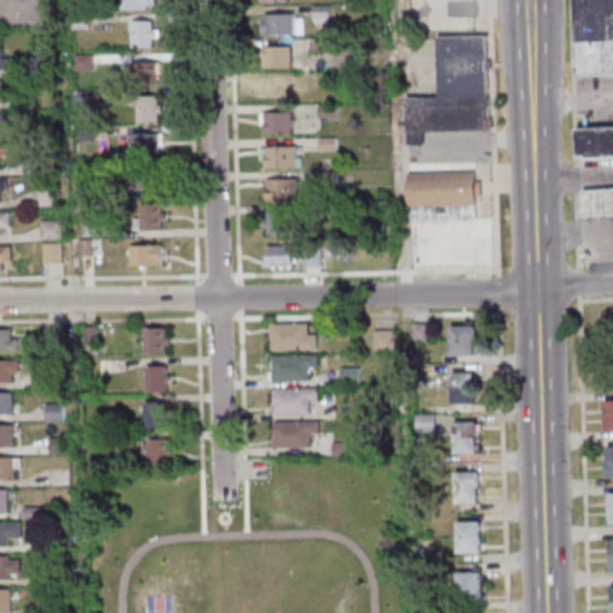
[(612,0),(612,40),(574,42),(572,0),(612,0)]
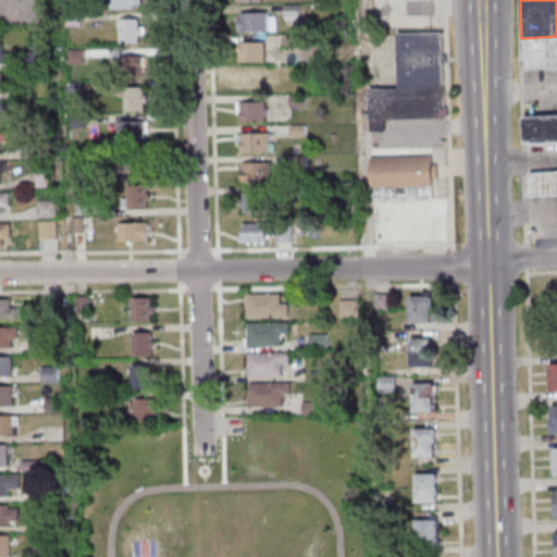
[(282,4),(282,16),(298,16),(298,4),(282,4)]
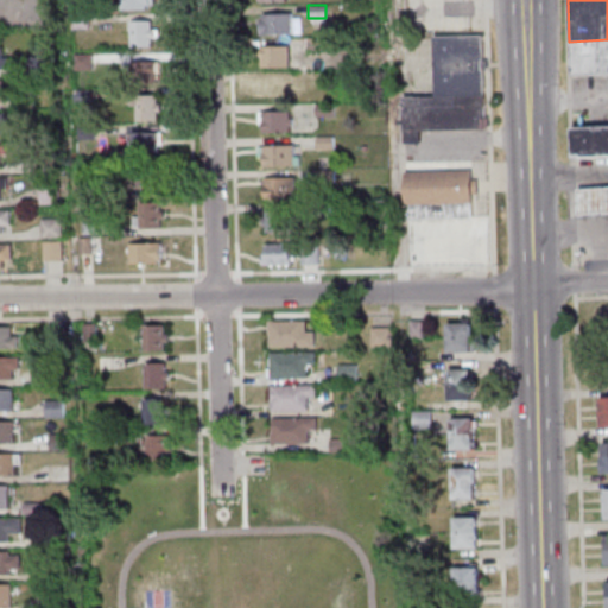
[(260,13),(289,12),(290,32),(258,33),(258,30),(255,29),(255,21),(258,20),(258,17),(260,17),(260,13)]
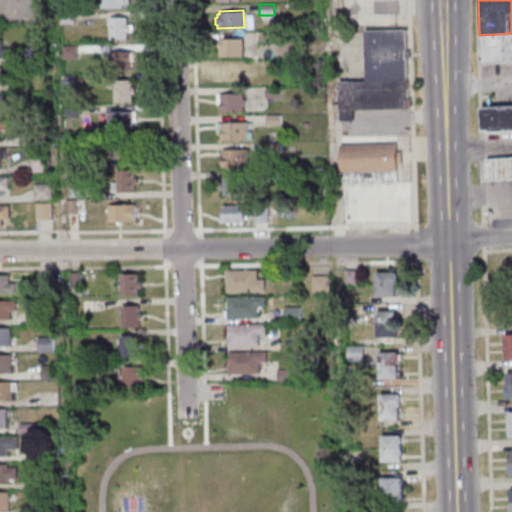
[(73,13),(73,25),(59,25),(59,13),(73,13)]
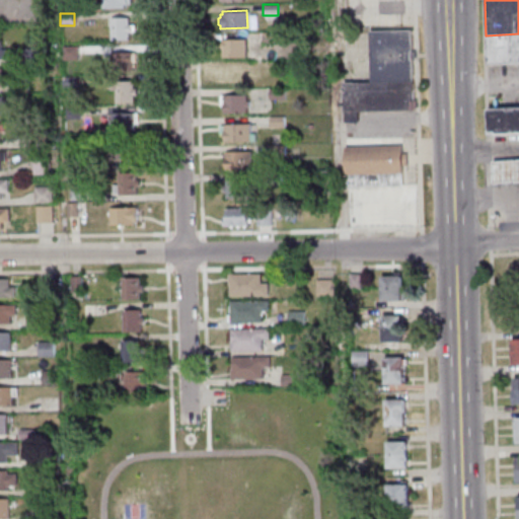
[(109,17),(109,40),(128,40),(128,32),(134,32),(134,24),(127,24),(127,16),(109,17)]
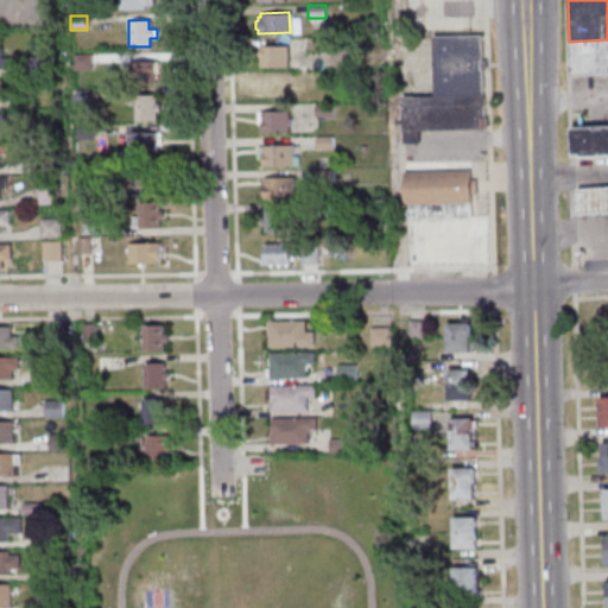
[(403,95),(404,143),(423,143),(423,130),(486,128),(483,33),(434,35),(435,94),(403,95)]
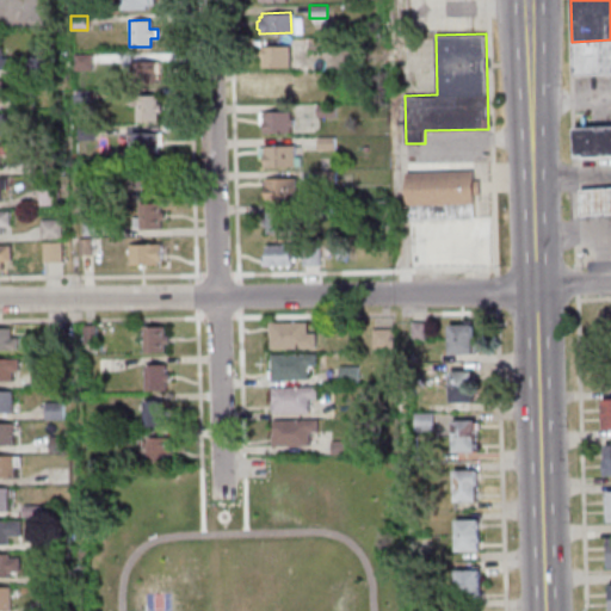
[(307,37),(307,50),(325,50),(325,37),(307,37)]
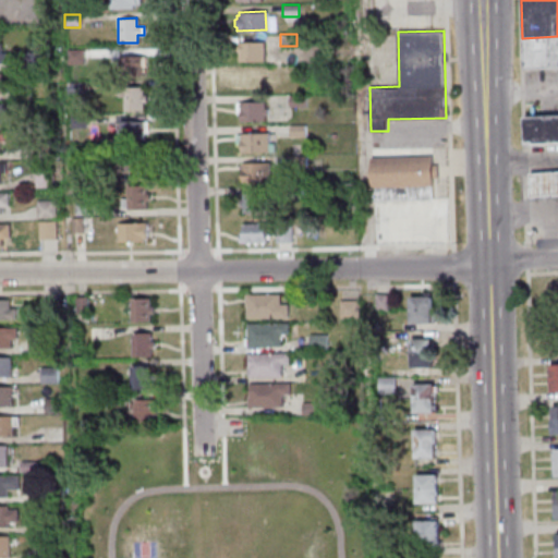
[(557,36),(557,68),(524,70),(522,38),(557,36)]
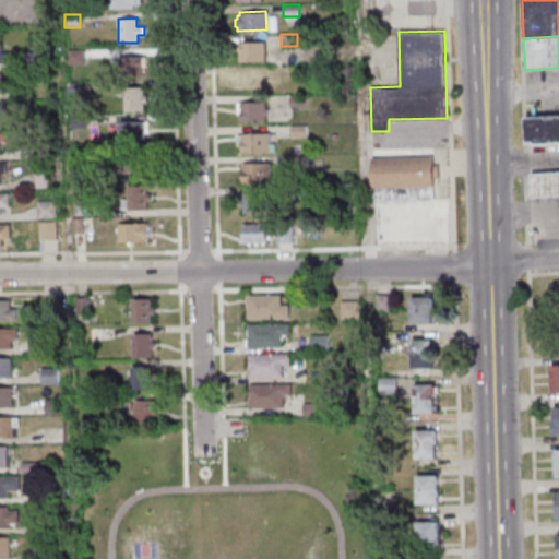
[(263,40),(263,60),(238,60),(237,40),(263,40)]
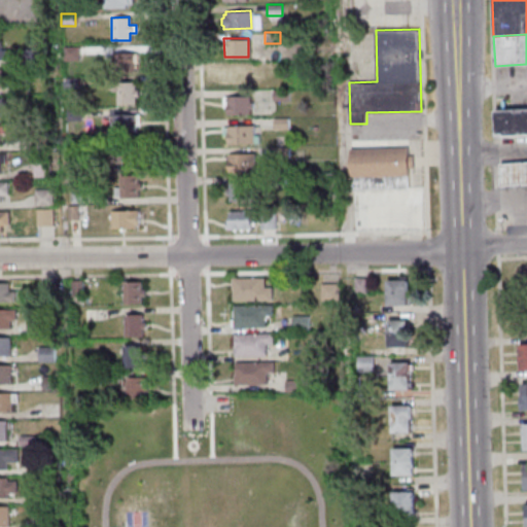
[(0,60),(0,40),(1,40),(1,48),(8,48),(8,60),(0,60)]
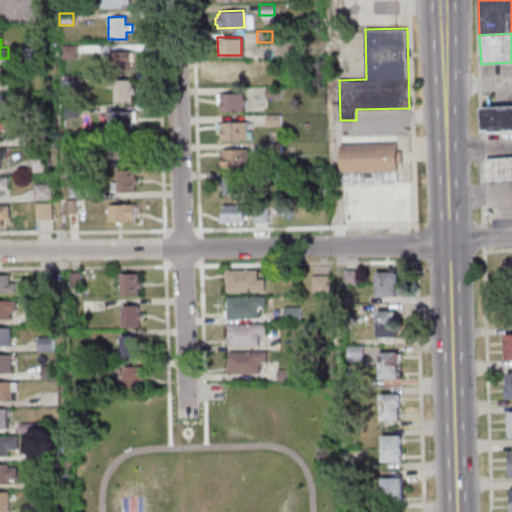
[(76,45),(76,59),(61,59),(61,45),(76,45)]
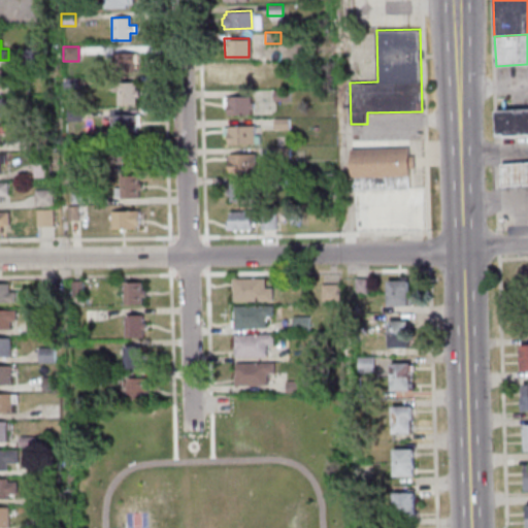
[(25,50),(25,64),(42,64),(42,50),(25,50)]
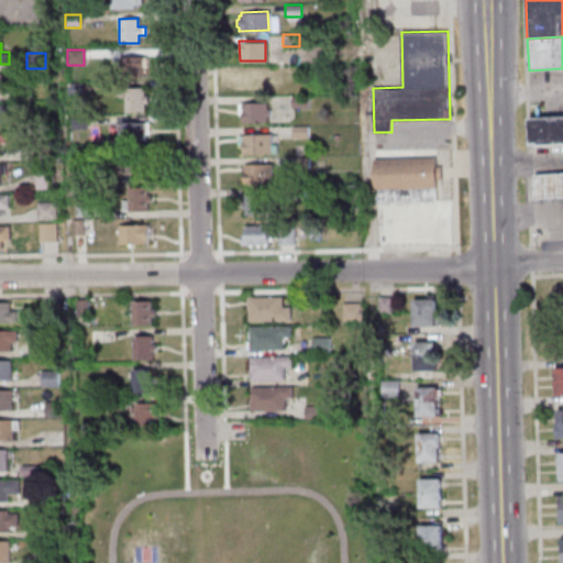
[(118,55),(118,76),(143,76),(143,68),(145,68),(145,56),(143,56),(143,55),(118,55)]
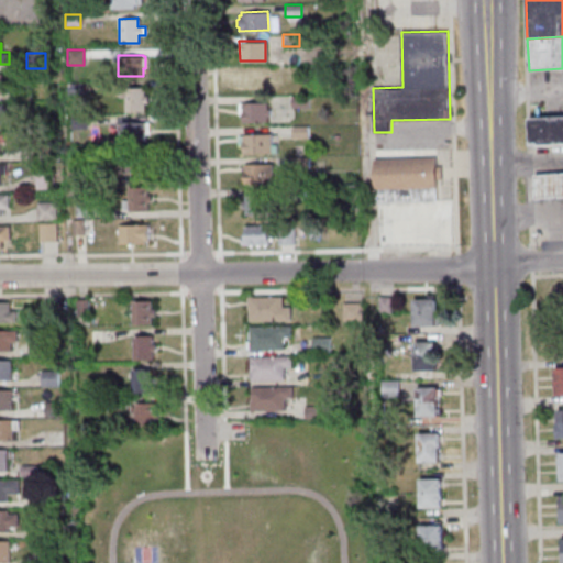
[(286,65),(286,77),(302,77),(302,65),(286,65)]
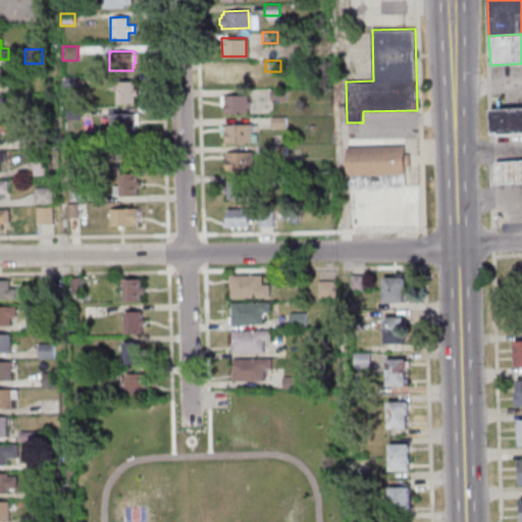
[(222,67),(248,66),(248,73),(256,73),(256,86),(225,87),(225,76),(222,76),(222,67)]
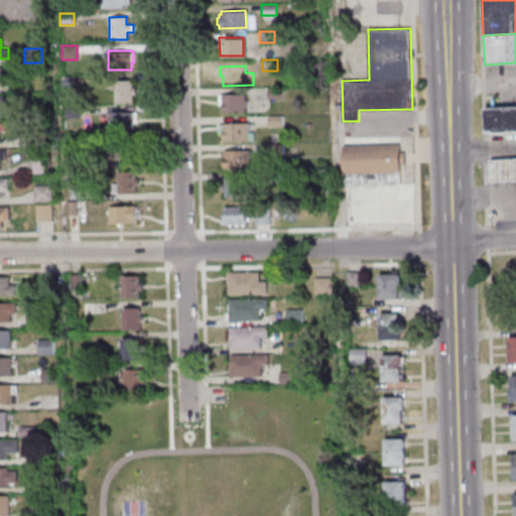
[(0,68),(0,86),(8,87),(8,68),(0,68)]
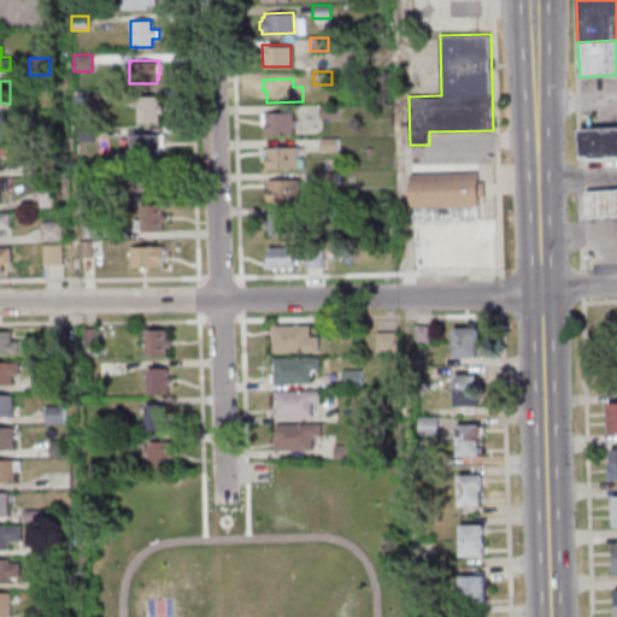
[(90,90),(90,104),(72,104),(72,90),(90,90)]
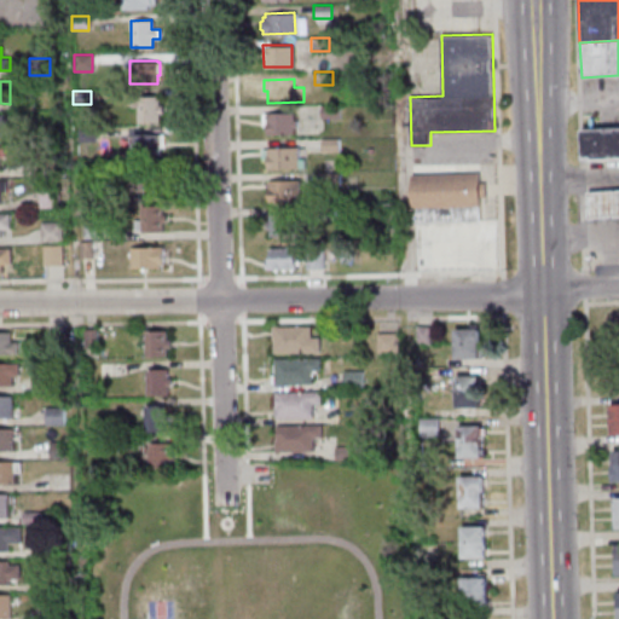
[(129,96),(157,96),(157,104),(161,104),(161,113),(157,113),(158,121),(137,122),(136,106),(129,108),(129,96)]
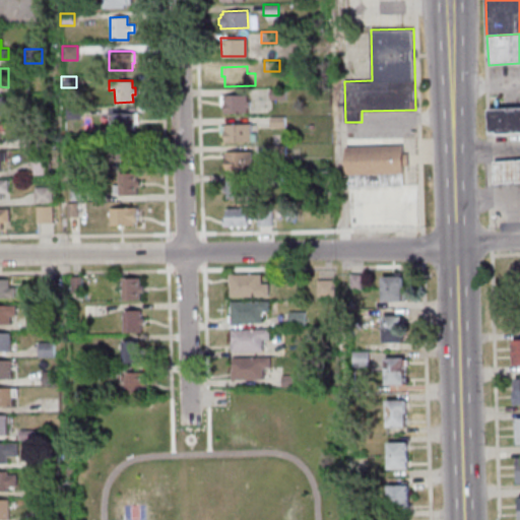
[(11,81),(12,92),(26,92),(26,81),(11,81)]
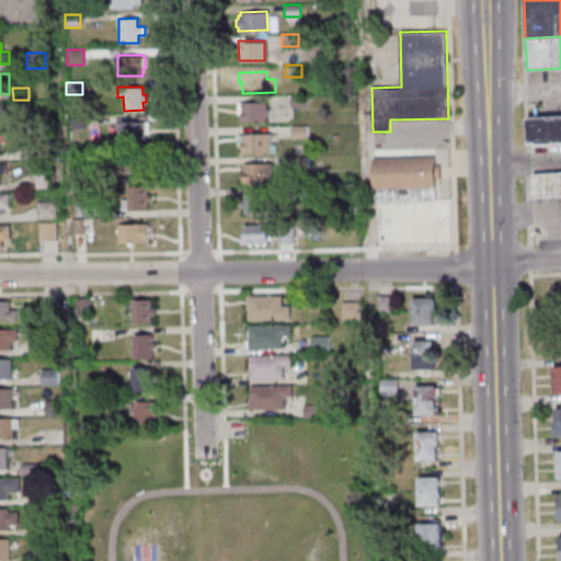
[(289,95),(289,107),(307,106),(307,95),(289,95)]
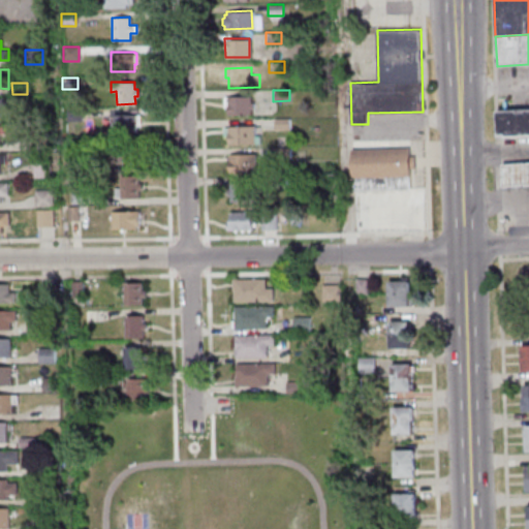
[(226,95),(250,95),(250,102),(252,102),(252,109),(250,109),(250,115),(226,115),(226,95)]
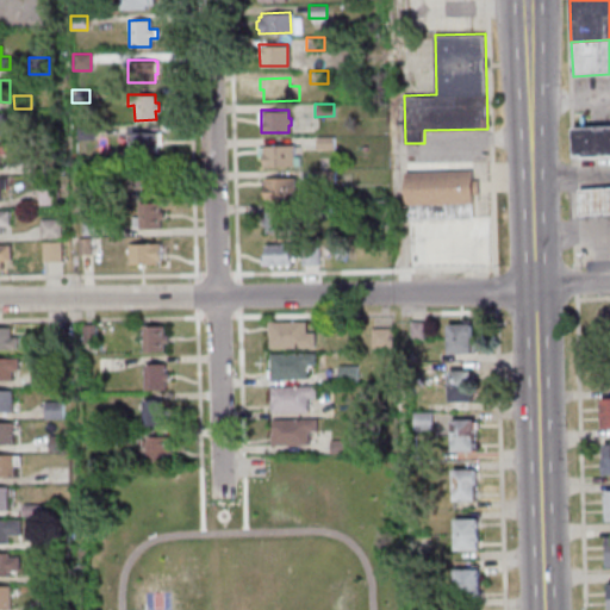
[(609,154),(574,156),(573,124),(609,123),(609,154)]
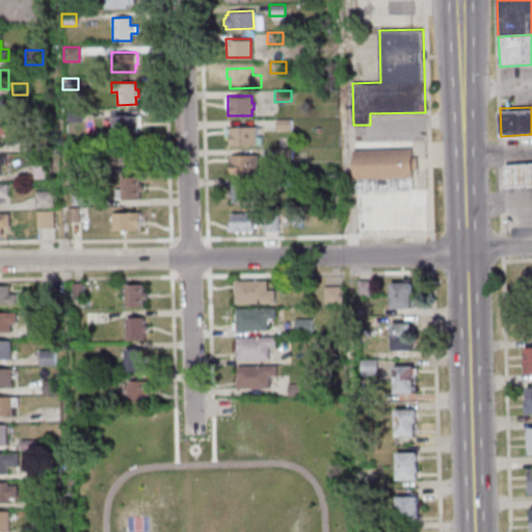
[(82,110),(82,121),(67,122),(65,111),(82,110)]
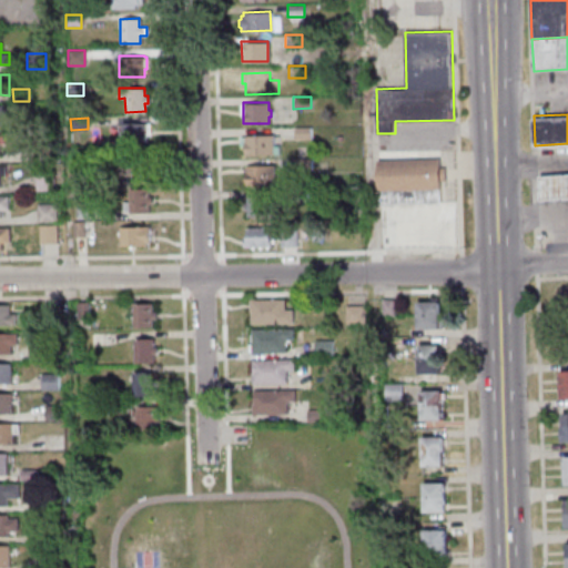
[(121,122),(146,122),(146,141),(121,142),(121,135),(119,135),(119,130),(121,130),(121,122)]
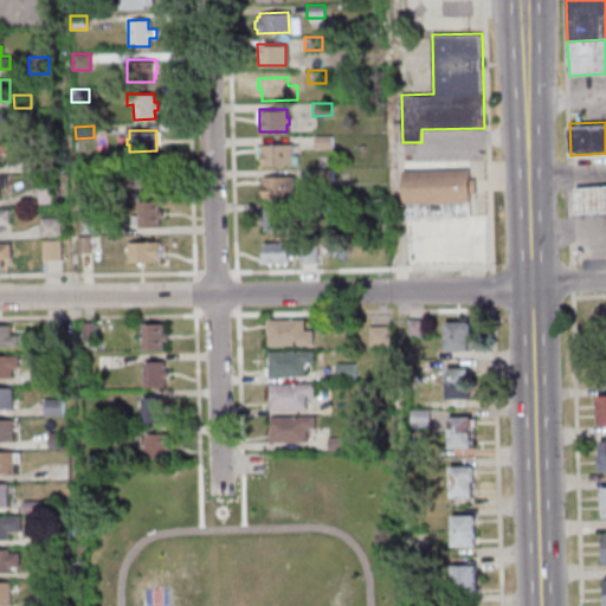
[(313,135),(313,148),(330,147),(330,135),(313,135)]
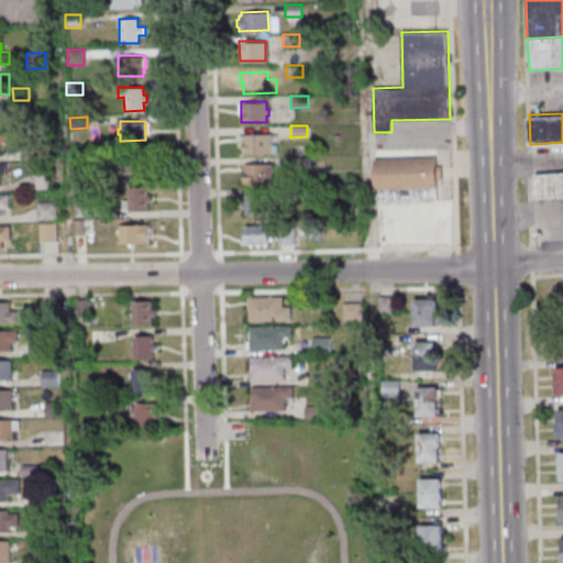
[(241,133),(241,153),(276,153),(276,144),(271,144),(269,133),(241,133)]
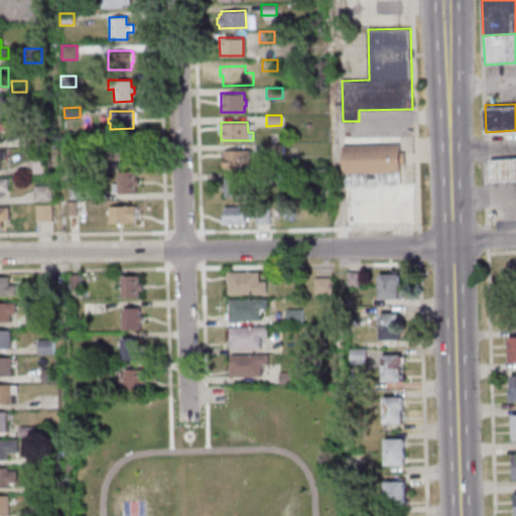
[(29,146),(29,135),(27,135),(27,126),(44,126),(44,146),(29,146)]
